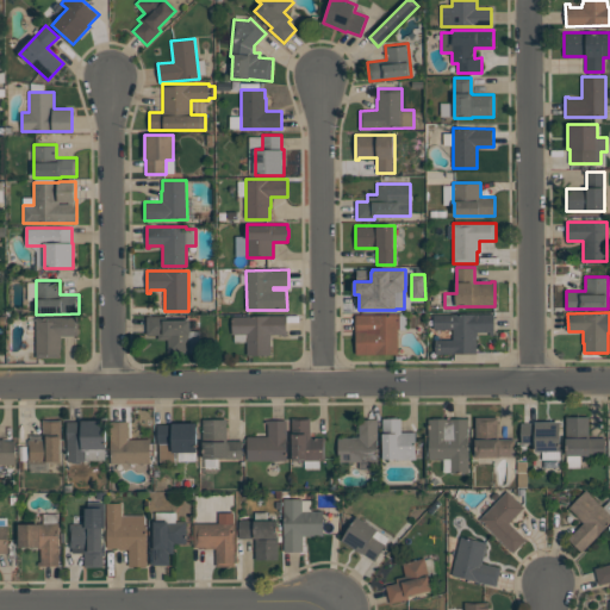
[(435,340),(453,340),(453,329),(434,329),(434,313),(493,313),(495,336),(490,336),(490,332),(477,332),(477,354),(435,354),(435,340)]
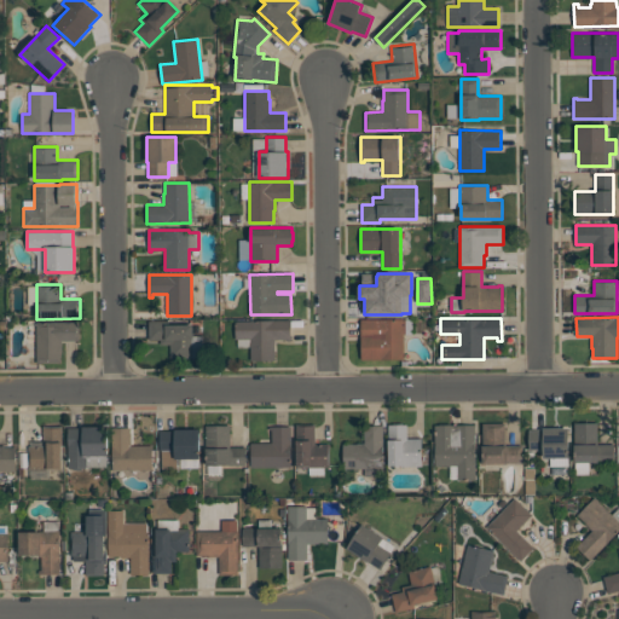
[(362,359),(362,319),(404,319),(404,359),(362,359)]
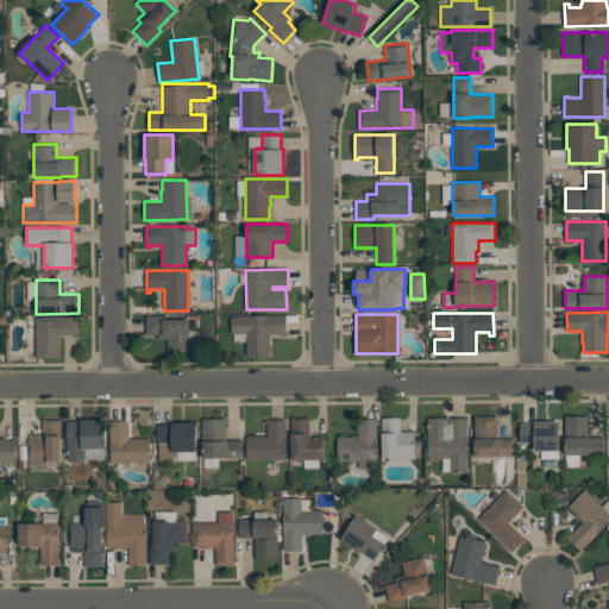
[(168,352),(168,339),(158,339),(158,334),(146,334),(146,315),(167,315),(167,319),(190,319),(190,330),(200,330),(200,351),(188,351),(188,352),(168,352)]
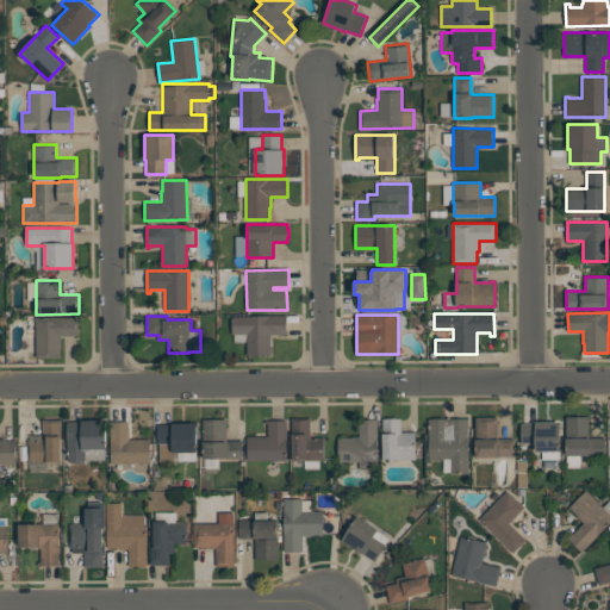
[(287,316),(287,334),(271,334),(271,356),(247,355),(247,335),(232,334),(232,316),(247,316),(287,316)]
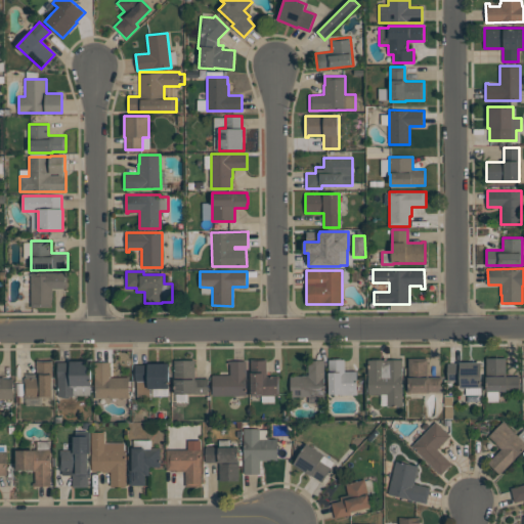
[(31,307),(31,272),(68,272),(68,289),(53,289),(53,297),(51,297),(51,307),(31,307)]
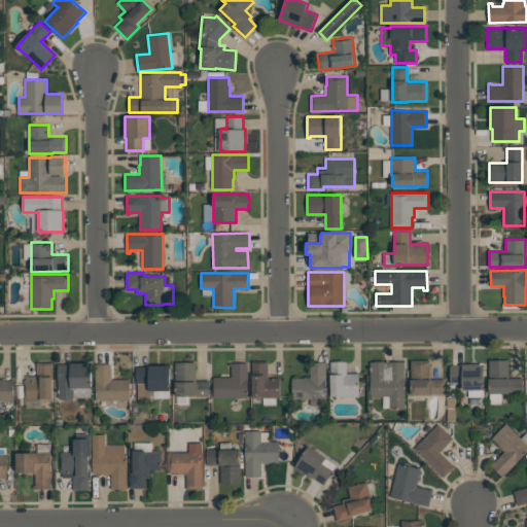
[(508,359),(508,378),(521,378),(521,393),(501,393),(501,403),(490,403),(490,394),(489,394),(489,360),(508,359)]
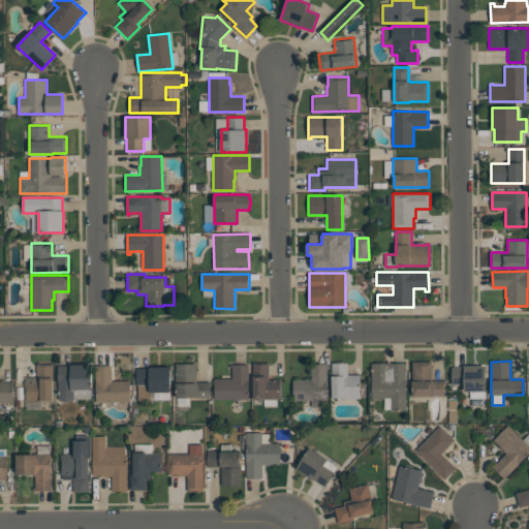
[(412,396),(412,362),(432,362),(432,380),(444,380),(444,396),(412,396)]
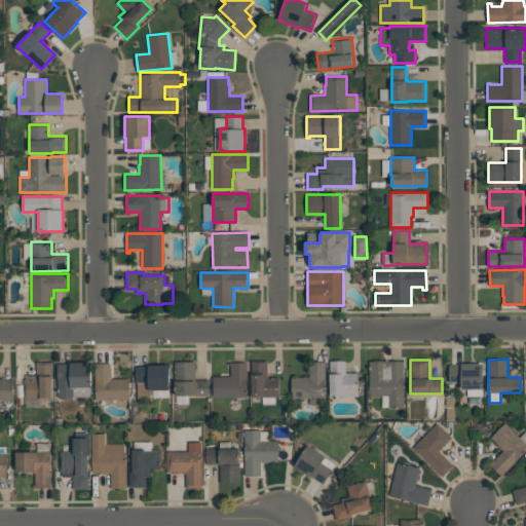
[(280,377),(280,397),(262,397),(262,396),(252,396),(252,361),(268,361),(268,377),(280,377)]
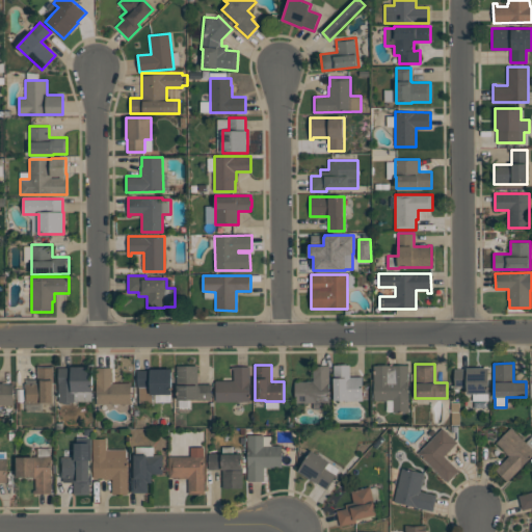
[(334,400),(334,365),(350,365),(350,376),(363,376),(363,400),(334,400)]
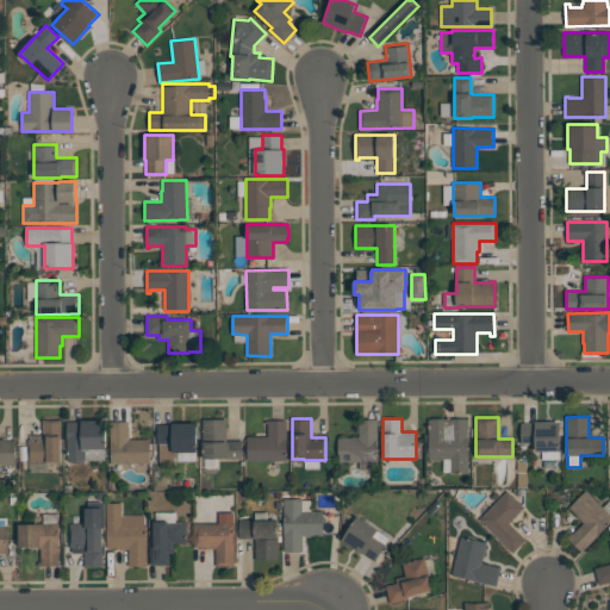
[(468,418),(468,473),(450,473),(450,472),(443,472),(443,459),(429,459),(429,418),(468,418)]
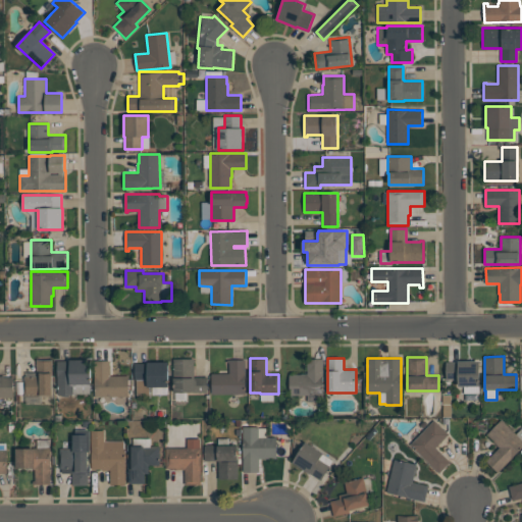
[(53,359),(53,375),(52,375),(52,396),(40,396),(40,395),(24,395),(24,376),(37,376),(37,359),(53,359)]
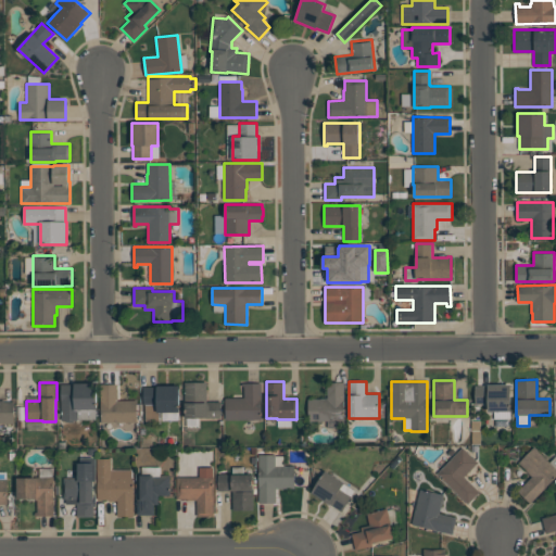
[(220,402),(220,418),(185,418),(185,382),(206,382),(206,402),(220,402)]
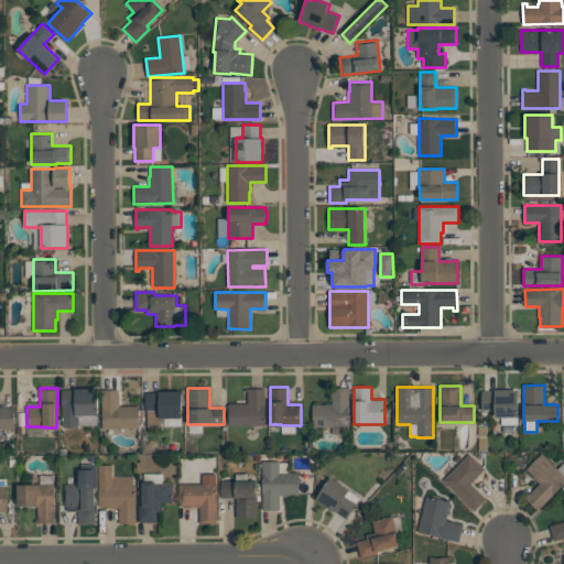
[(349,434),(332,434),(332,427),(313,427),(313,404),(333,404),(333,388),(349,388),(349,434)]
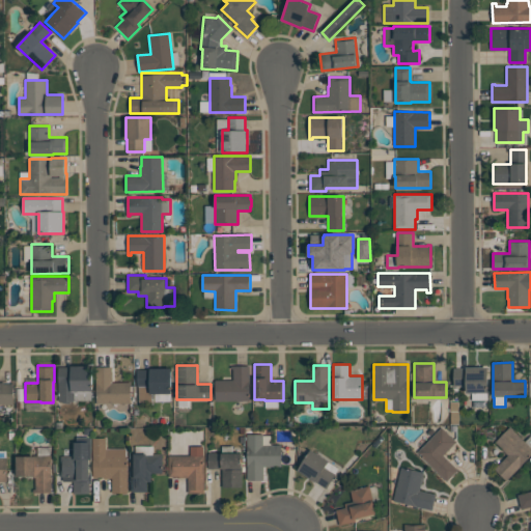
[(58,366),(71,366),(92,366),(92,391),(91,391),(91,400),(74,400),(74,401),(71,401),(70,402),(63,402),(62,401),(58,401),(58,366)]
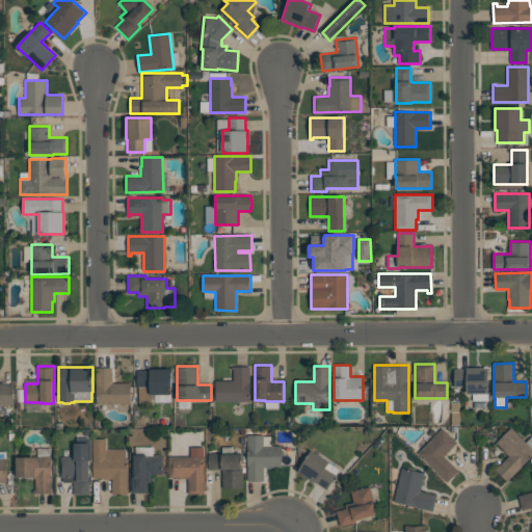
[(250,401),(216,402),(215,380),(234,380),(234,370),(232,370),(232,367),(250,367),(250,401)]
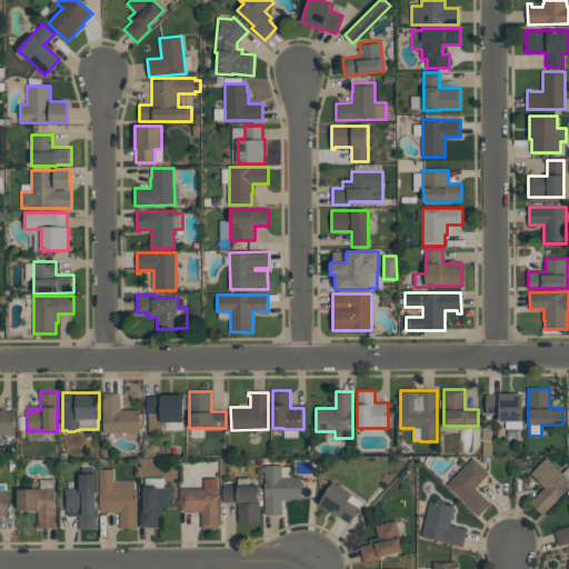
[(140,432),(103,432),(103,393),(120,393),(120,410),(140,409),(140,432)]
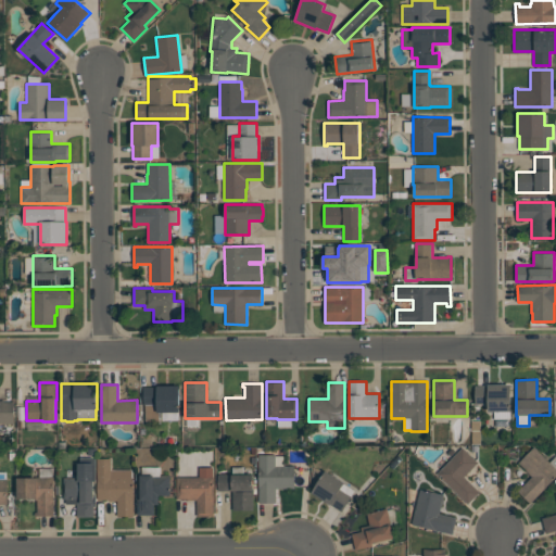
[(510,419),(494,419),(494,412),(488,412),(488,404),(475,404),(475,386),(488,386),(488,384),(510,384),(510,412),(510,419)]
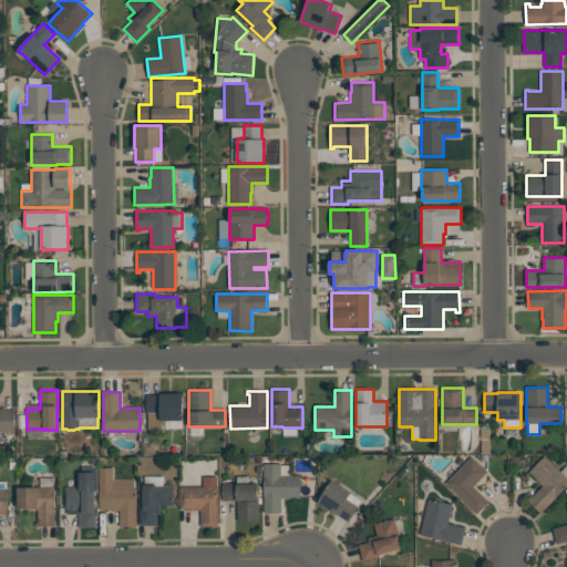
[(184,393),(184,420),(162,420),(162,429),(148,429),(148,412),(147,412),(147,394),(161,394),(161,393),(184,393)]
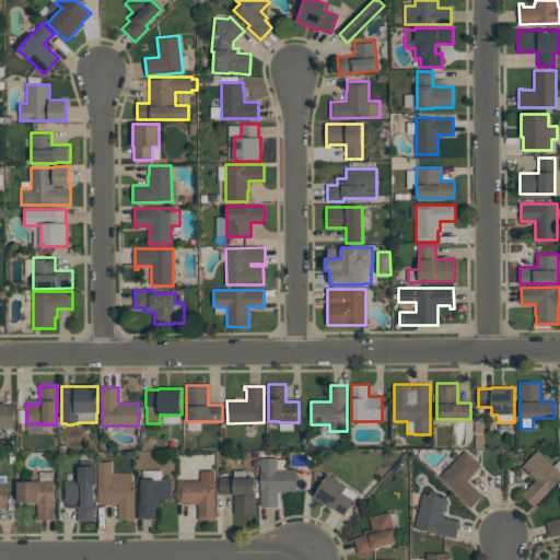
[(0,404),(4,404),(14,404),(14,426),(0,426),(0,404)]
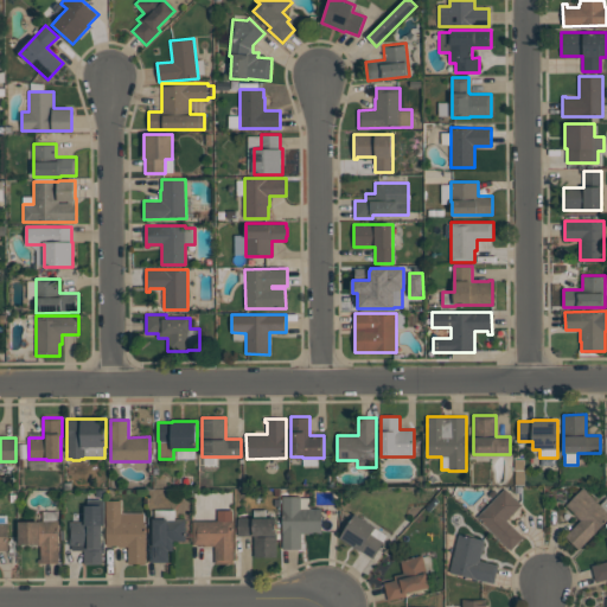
[(511,550),(477,517),(505,489),(522,505),(506,521),(524,537),(511,550)]
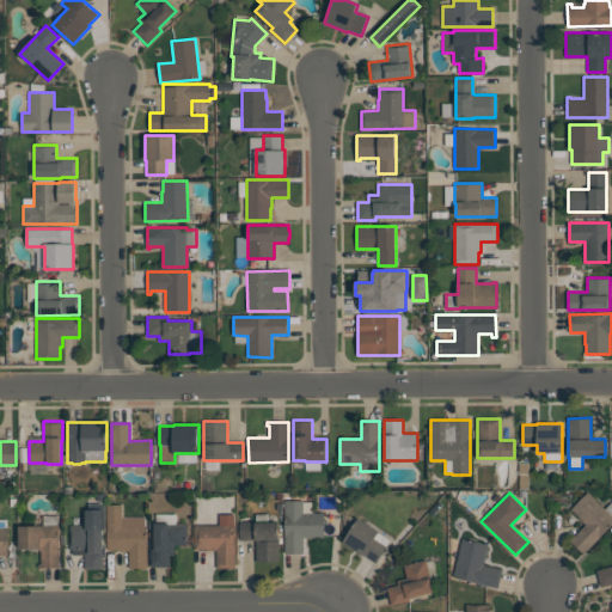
[(570,509),(587,493),(605,509),(611,501),(611,525),(583,554),(570,540),(586,525),(570,509)]
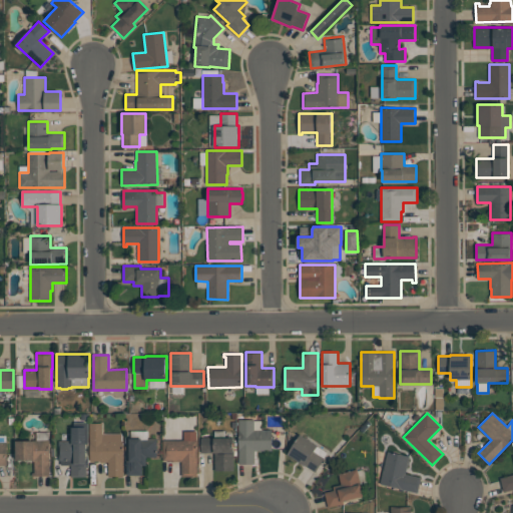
[(239,464),(238,420),(254,420),(254,430),(272,430),(273,450),(254,450),(254,464),(239,464)]
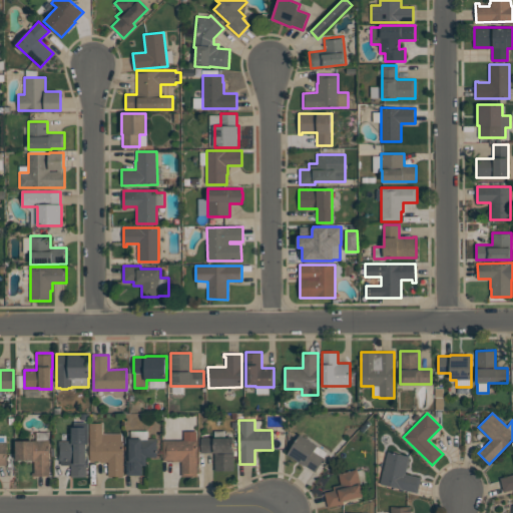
[(121,434),(121,442),(123,442),(123,476),(108,476),(108,462),(100,462),(100,461),(90,461),(90,423),(102,423),(102,434),(121,434)]
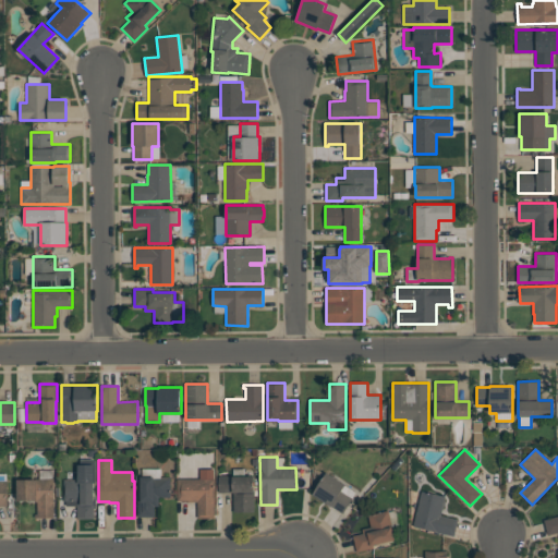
[(79,480),(79,464),(94,464),(95,519),(77,519),(77,506),(67,506),(67,500),(64,500),(64,480),(79,480)]
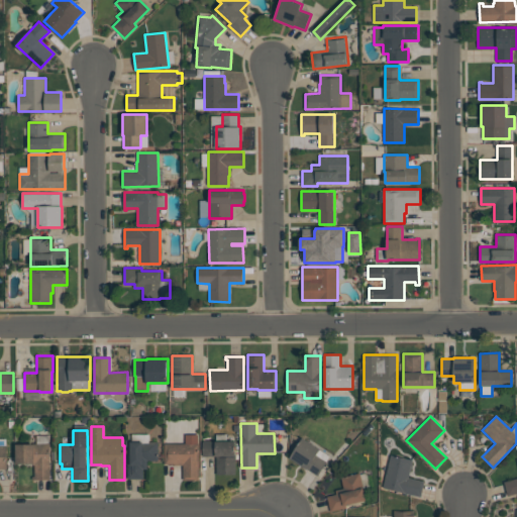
[(198,434),(198,443),(199,443),(199,480),(184,480),(183,466),(175,466),(174,464),(165,464),(165,443),(186,443),(186,434),(198,434)]
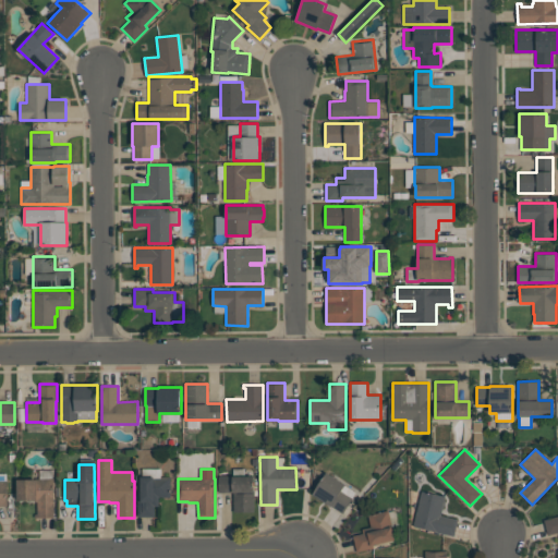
[(313,494),(327,472),(346,484),(341,490),(352,498),(342,513),(313,494)]
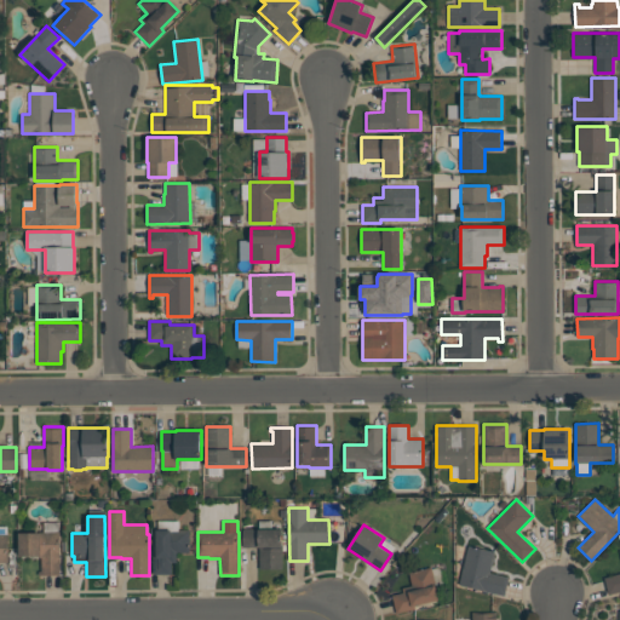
[(190,529),(189,552),(177,552),(177,562),(172,562),(171,575),(153,574),(153,555),(156,555),(156,529),(190,529)]
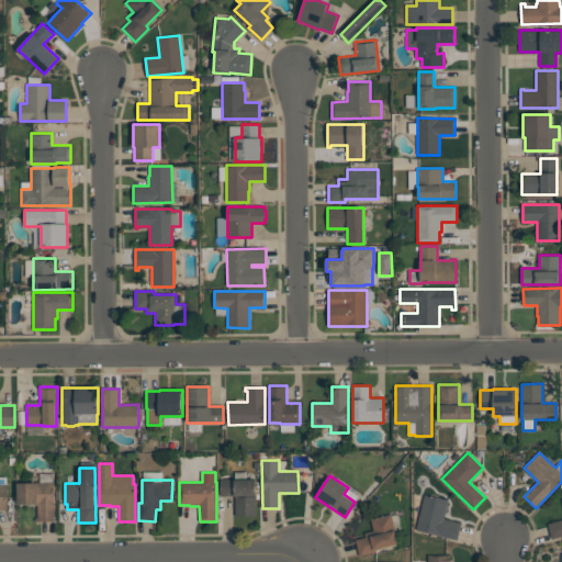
[(256,480),(256,516),(236,516),(236,496),(221,496),(221,480),(256,480)]
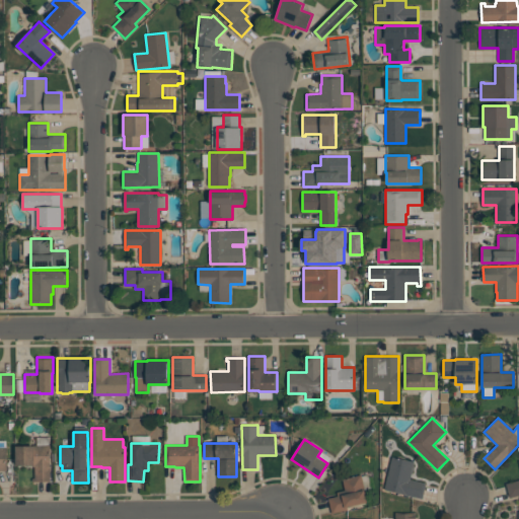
[(16,464),(16,446),(33,446),(33,445),(51,445),(51,482),(32,482),(32,478),(34,478),(34,464),(16,464)]
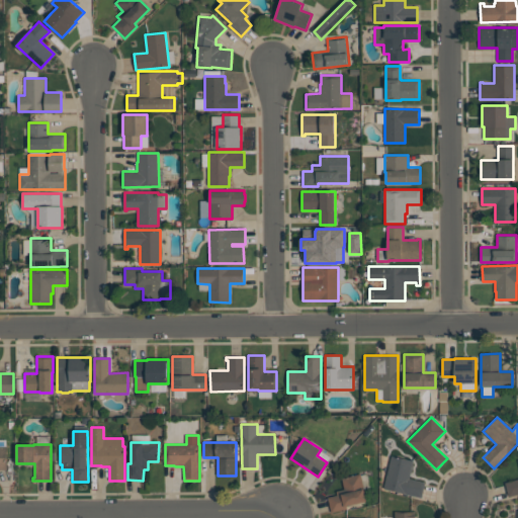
[(422,498),(383,489),(392,455),(413,460),(409,479),(425,483),(422,498)]
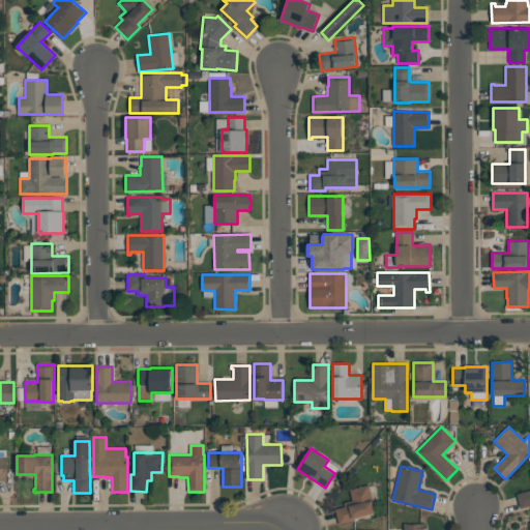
[(340,524),(335,508),(345,506),(345,502),(353,500),(350,490),(369,484),(376,512),(354,518),(355,520),(340,524)]
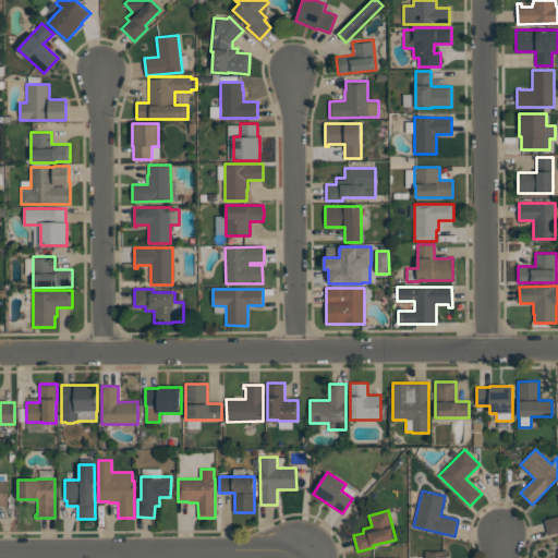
[(544,520),(557,516),(557,532),(548,535),(544,520)]
